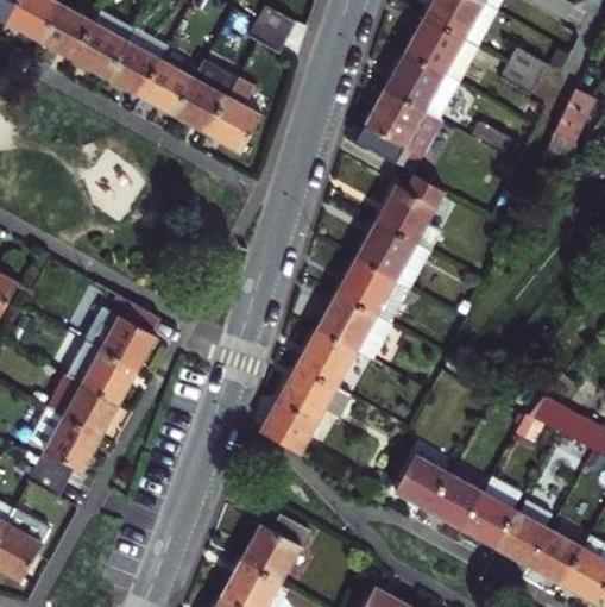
[(0,22),(6,25),(19,0),(0,0),(0,22)]
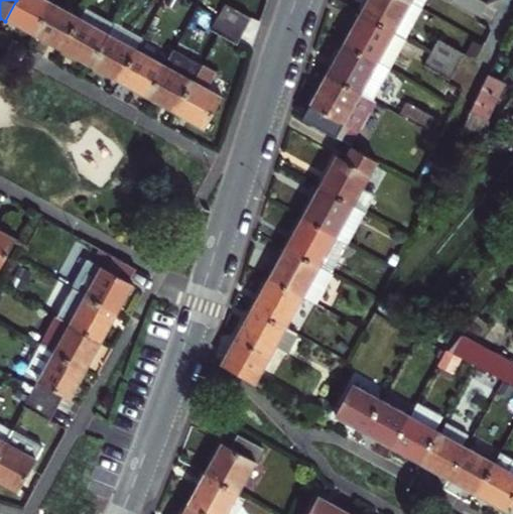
[(33,37),(50,7),(37,0),(16,0),(5,21),(20,29),(33,37)]
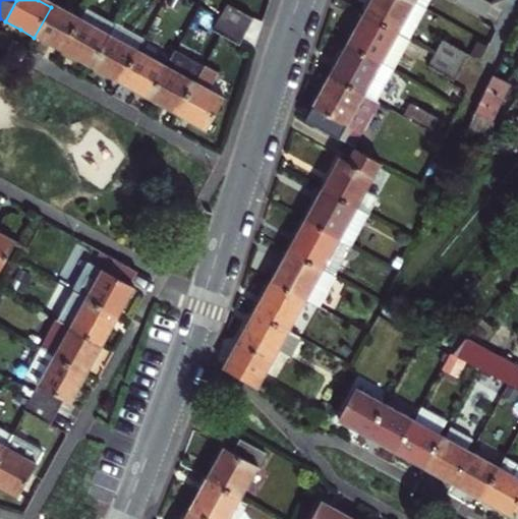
[(184,0),(166,0),(166,1),(180,8),(184,0)]
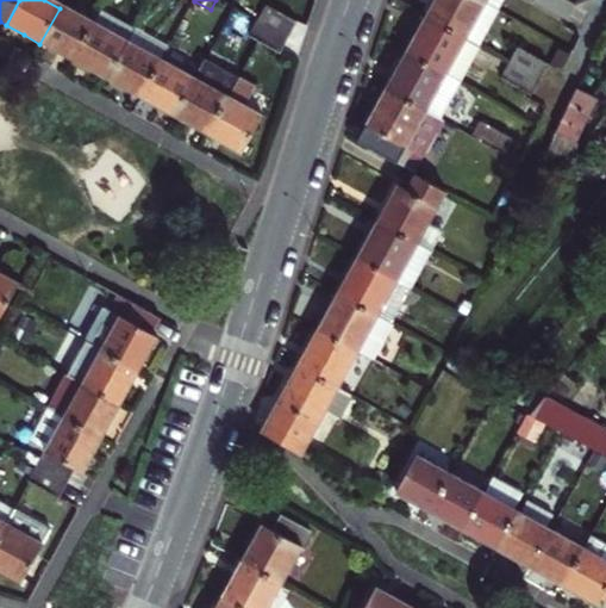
[(433,0),(435,0),(424,18),(464,41),(486,4),(479,0),(433,0)]
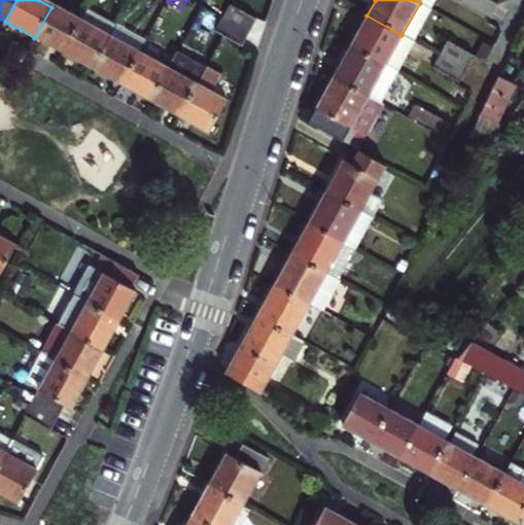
[(414,0),(420,3),(431,9),(437,0),(414,0)]
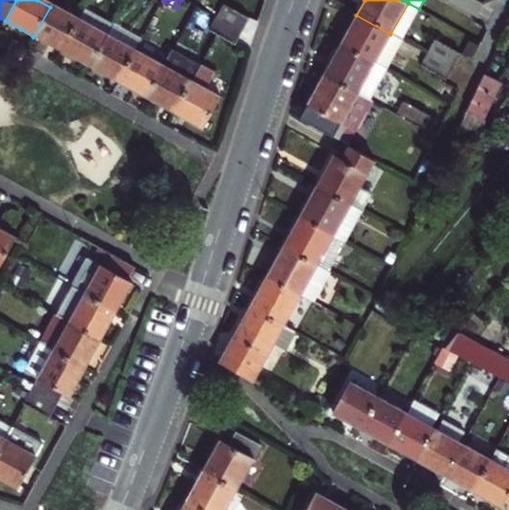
[(491,10),(472,0),(463,0),(459,8),(485,21),(491,10)]
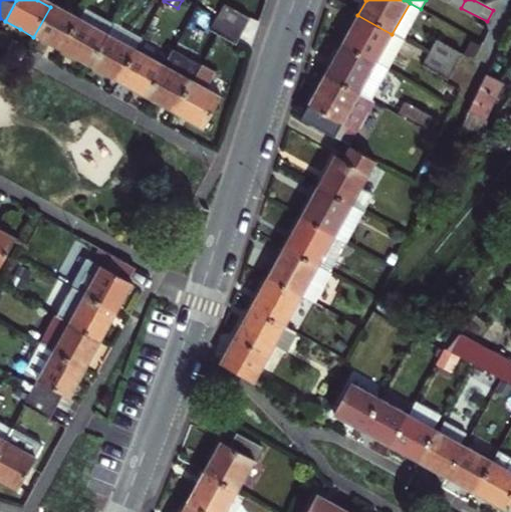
[(223,3),(215,17),(242,32),(250,18),(223,3)]
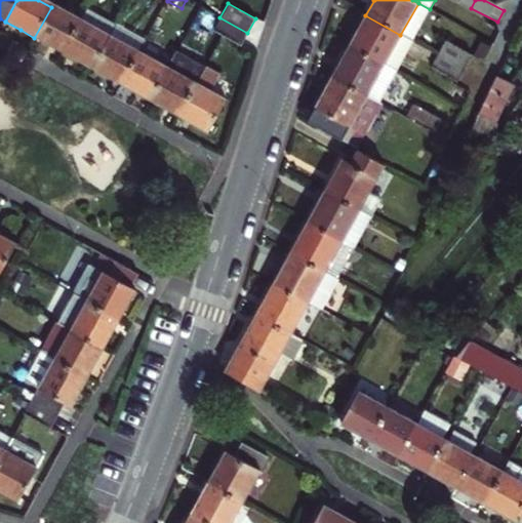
[(409,39),(412,41),(430,9),(418,3),(400,35),(409,39)]
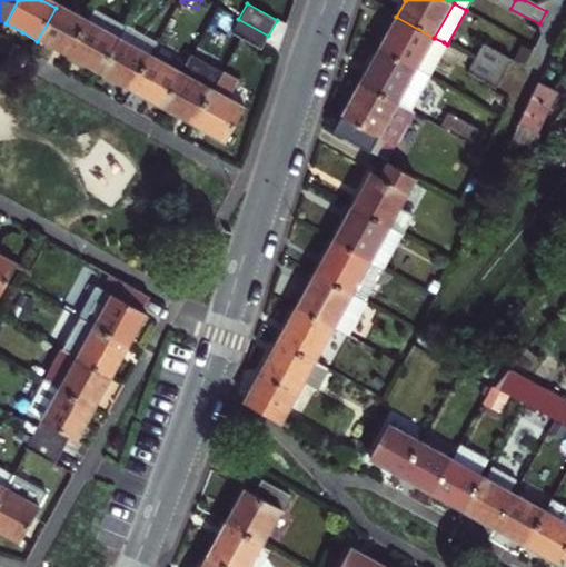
[(68,58),(86,25),(56,8),(37,41),(52,49),(68,58)]
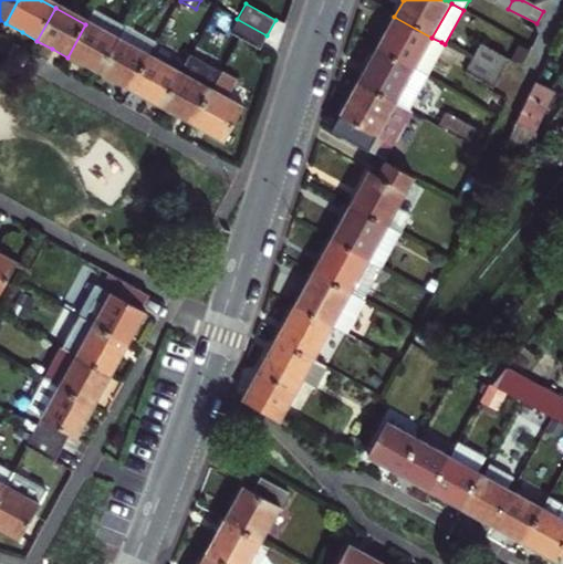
[(383,37),(375,49),(424,75),(441,42),(431,38),(394,17),(383,37)]
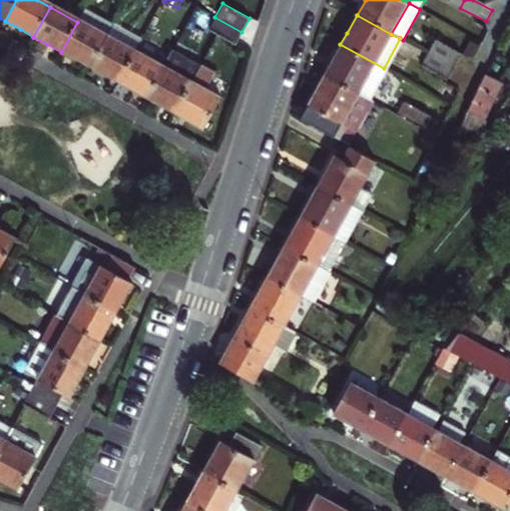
[(234,46),(241,32),(214,17),(207,31),(234,46)]
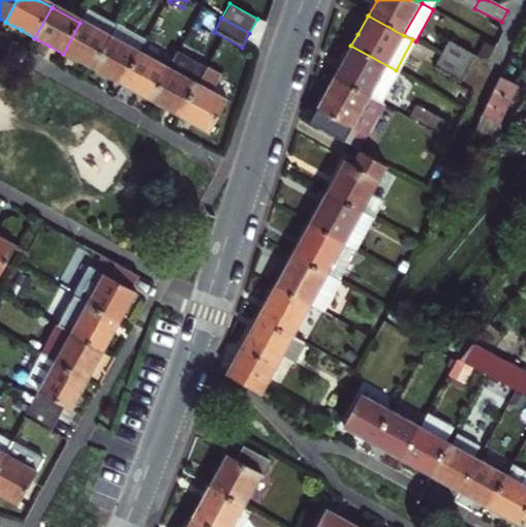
[(109,38),(80,23),(63,54),(76,61),(91,69),(109,38)]
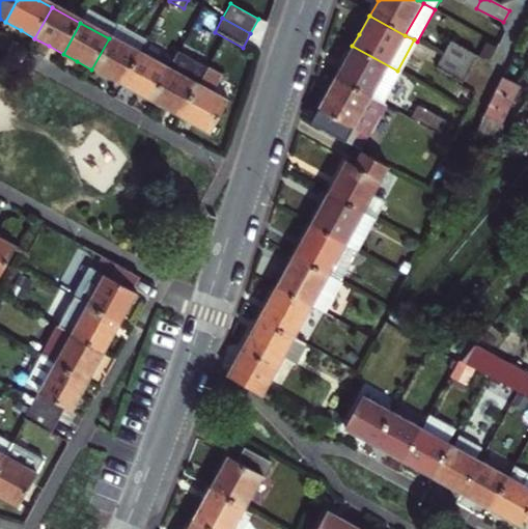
[(107,78),(121,86),(139,55),(109,38),(91,70),(107,78)]
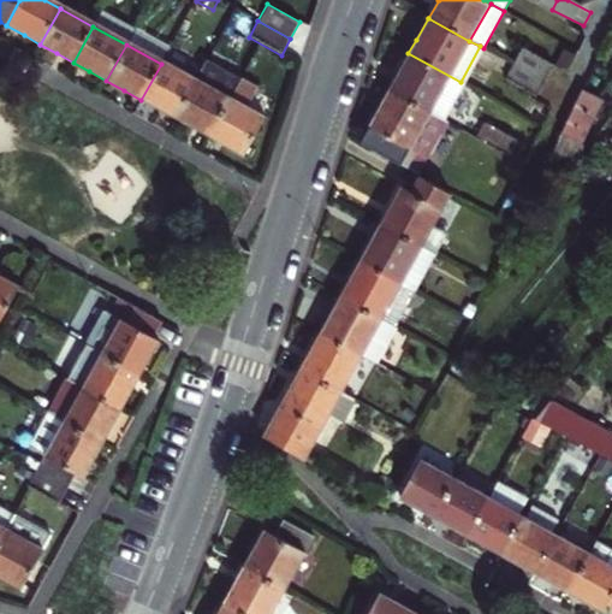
[(530,52),(522,69),(553,84),(560,69),(530,52)]
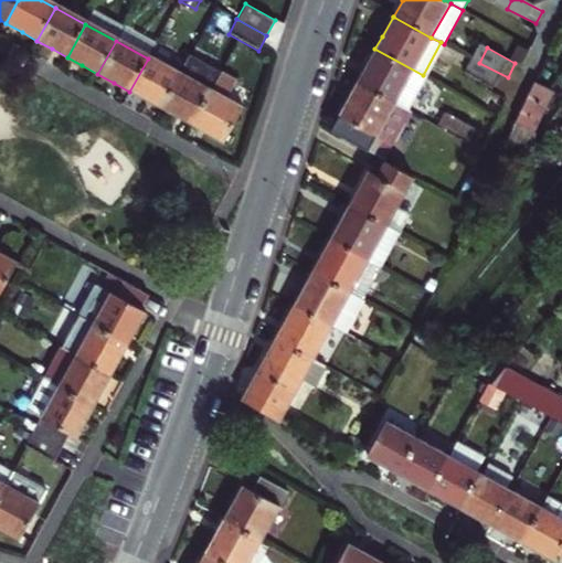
[(357,81),(405,107),(423,75),(374,49),(368,62),(357,81)]
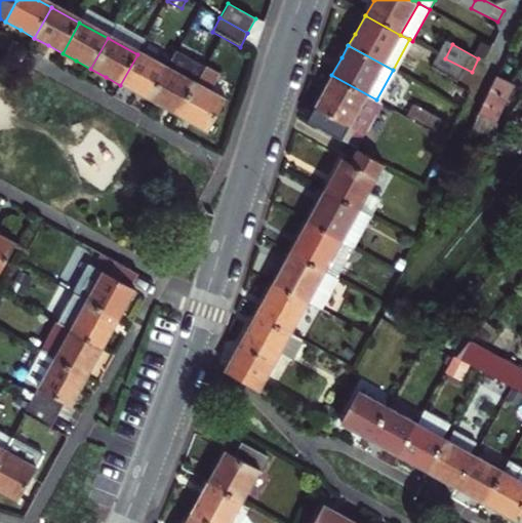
[(135,93),(149,101),(165,70),(137,54),(120,85),(135,93)]
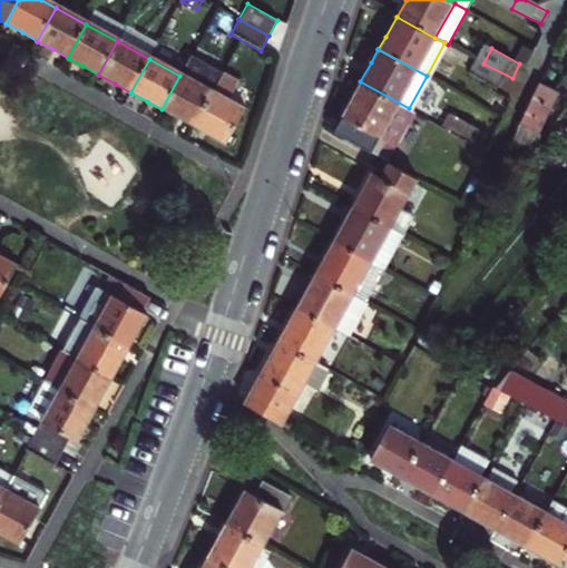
[(179,76),(162,109),(177,118),(193,127),(220,78),(187,62),(179,76)]
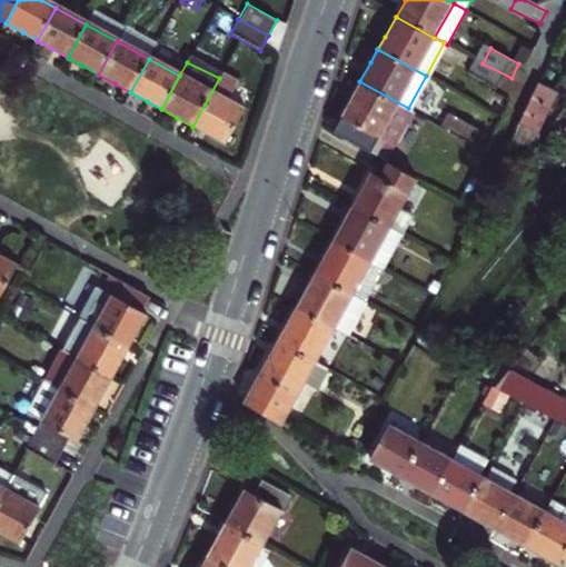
[(503,92),(512,78),(483,63),(475,78),(503,92)]
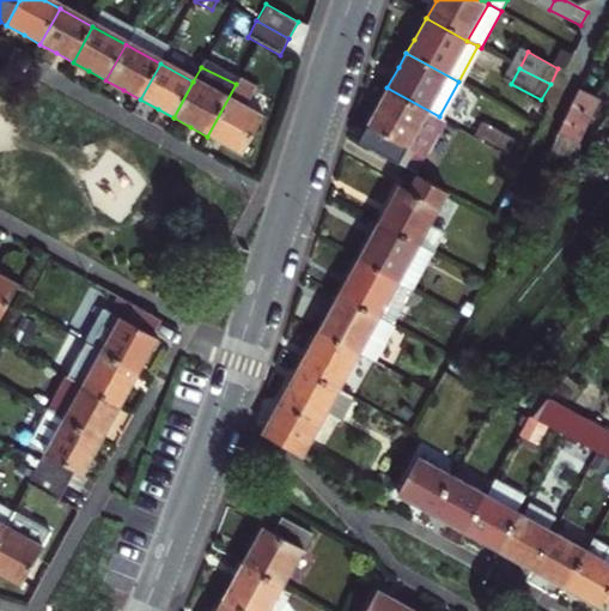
[(608,103),(608,77),(588,104),(592,107),(603,112),(608,103)]
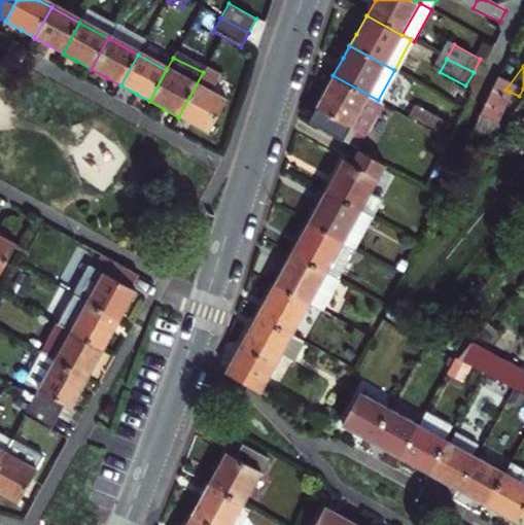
[(214,78),(203,72),(178,117),(196,127),(206,133),(223,101),(207,93),(214,78)]
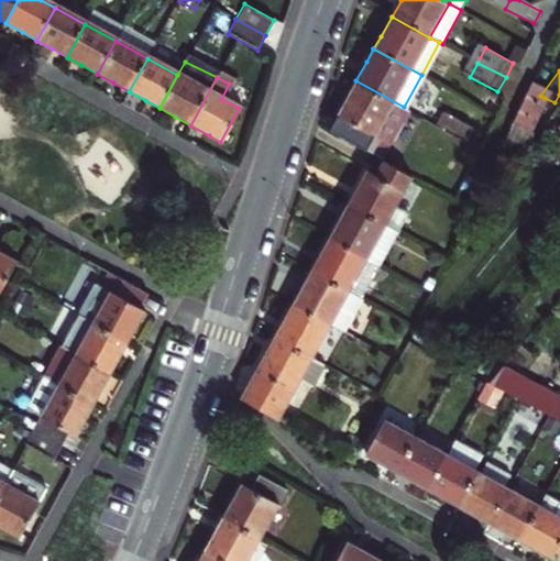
[(333,132),(379,156),(406,108),(404,107),(355,80),(346,97),(336,116),(341,119),(333,132)]
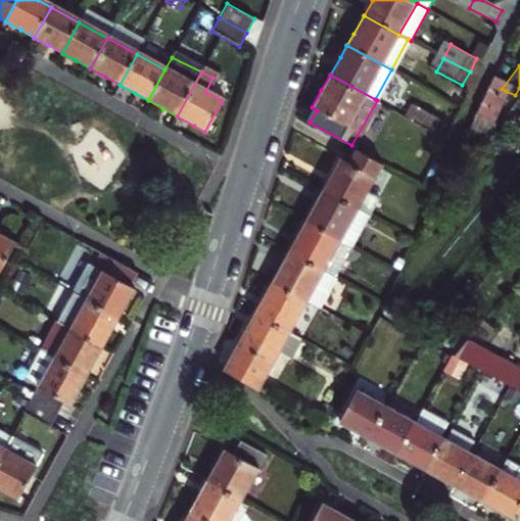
[(488,81),(462,136),(477,144),(506,91),(502,89),(488,81)]
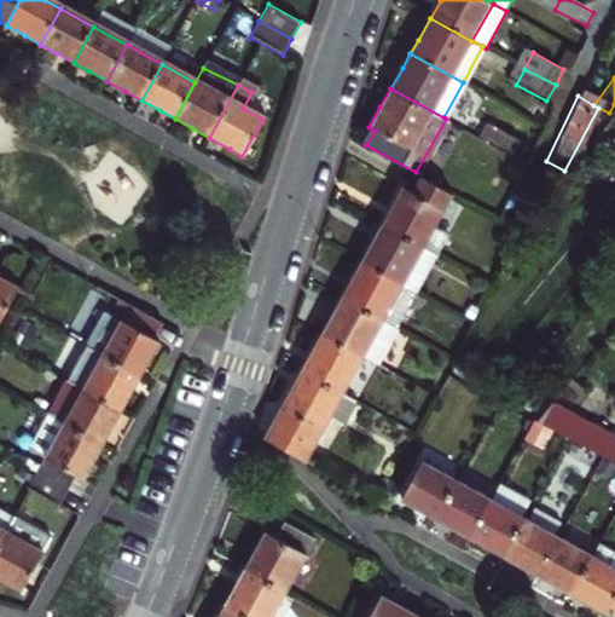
[(500,128),(491,143),(518,159),(527,143),(500,128)]
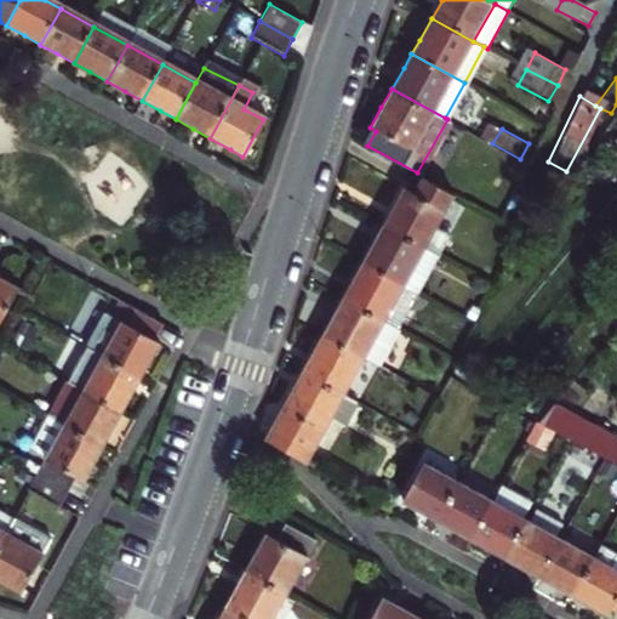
[(383,223),(426,246),(435,230),(456,193),(423,175),(413,193),(403,188),(394,204),(383,223)]
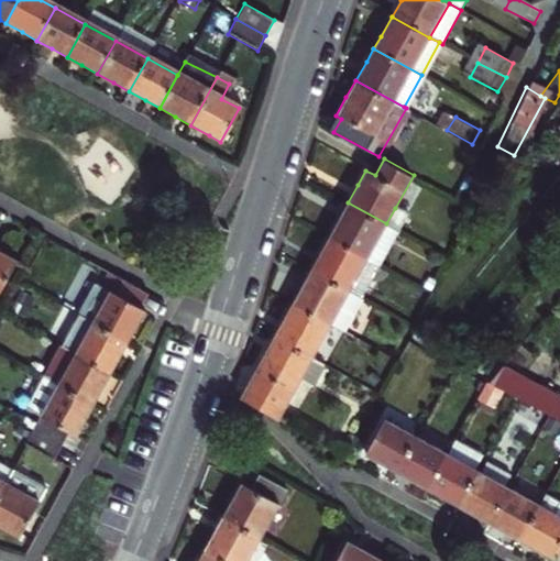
[(464,166),(450,195),(458,199),(464,202),(479,174),(464,166)]
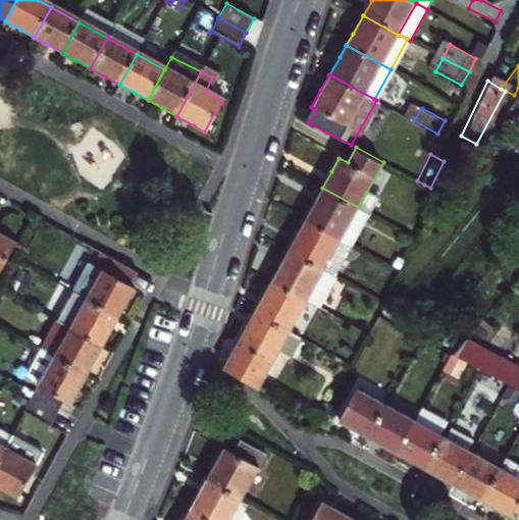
[(314,204),(306,218),(342,238),(358,207),(322,188),(314,204)]
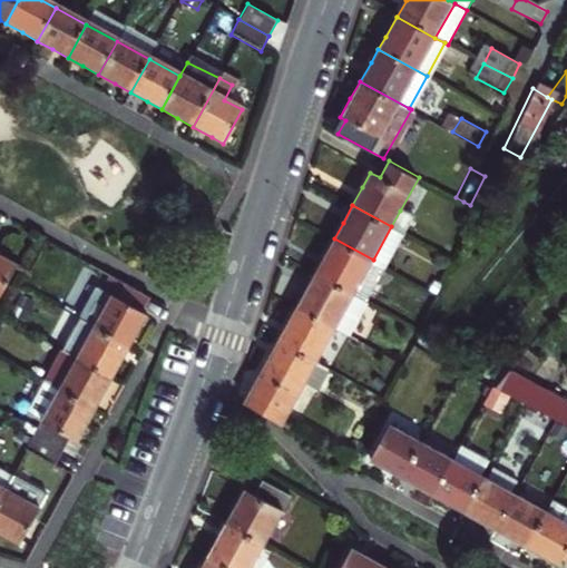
[(413,217),(400,211),(391,226),(404,234),(413,217)]
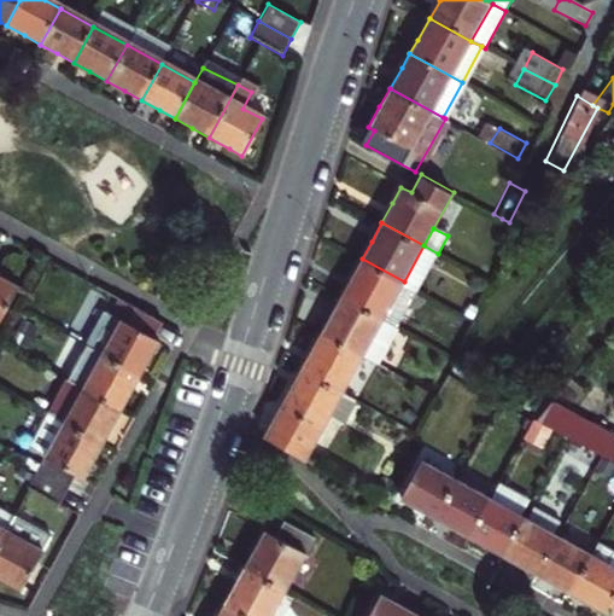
[(438,254),(424,245),(404,282),(417,289),(438,254)]
